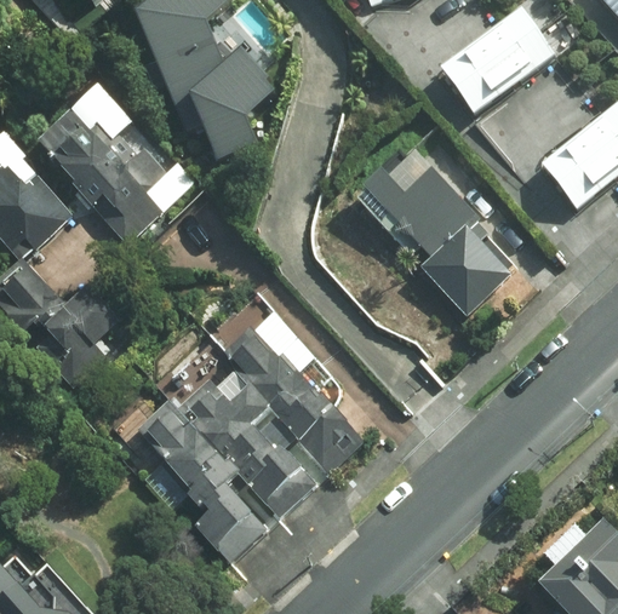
[(240,0),(148,0),(142,6),(189,120),(207,113),(224,154),(262,138),(252,114),(281,86),(241,46),(227,61),(211,26),(240,0)]
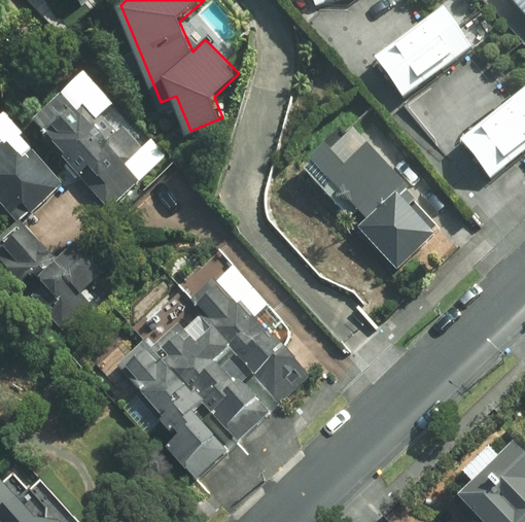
[(513,0),(512,1),(524,13),(524,0),(513,0)]
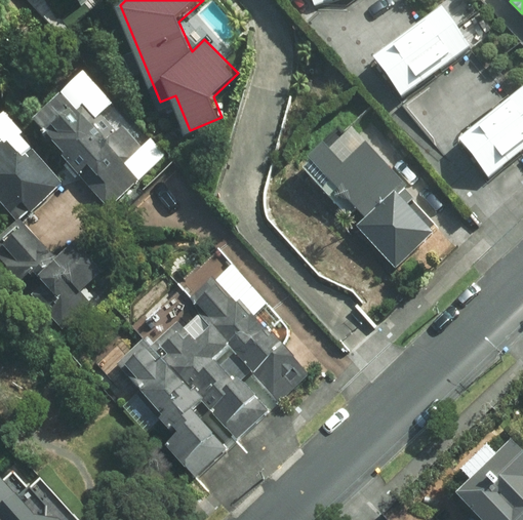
[(473,46),(441,4),(375,54),(407,96),(473,46)]
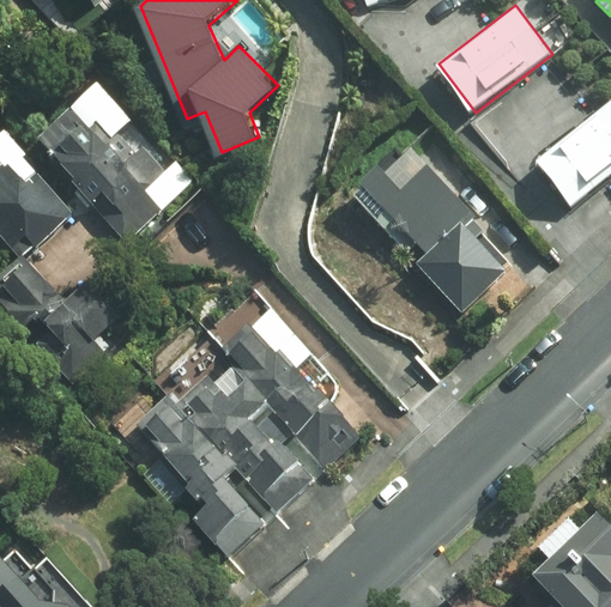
[(174,155),(165,162),(131,126),(134,123),(101,87),(76,110),(79,114),(42,145),(127,238),(161,207),(194,177),(174,155)]
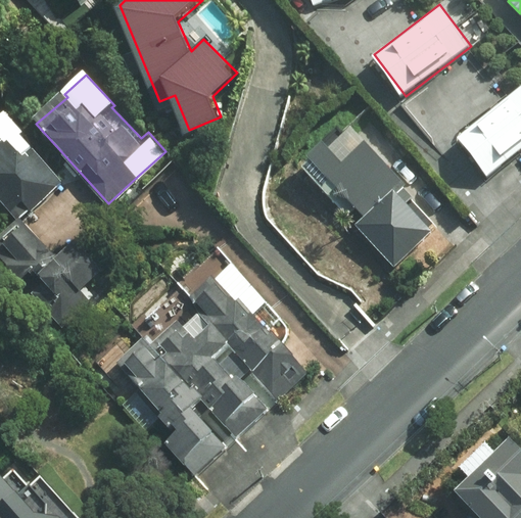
[(520,150),(520,84),(454,139),(486,179),(520,150)]
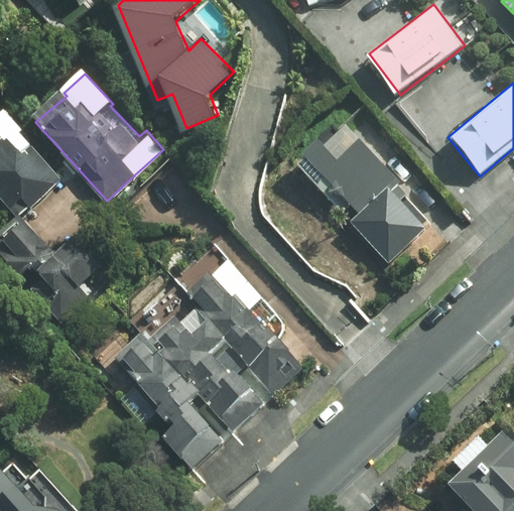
[(0,201),(15,219),(60,179),(35,149),(37,147),(9,114),(0,121),(0,201)]
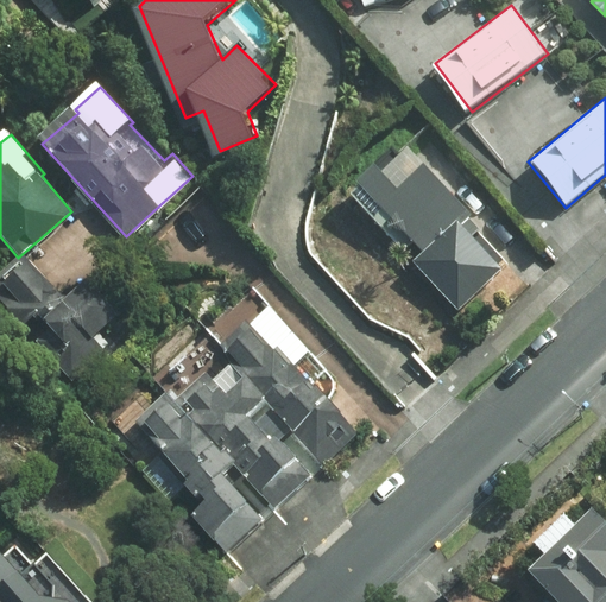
[(421,251),(415,257),(415,258),(409,265),(455,310),(506,255),(468,219),(473,213),(401,144),(351,196),(384,227),(390,221),(421,251)]
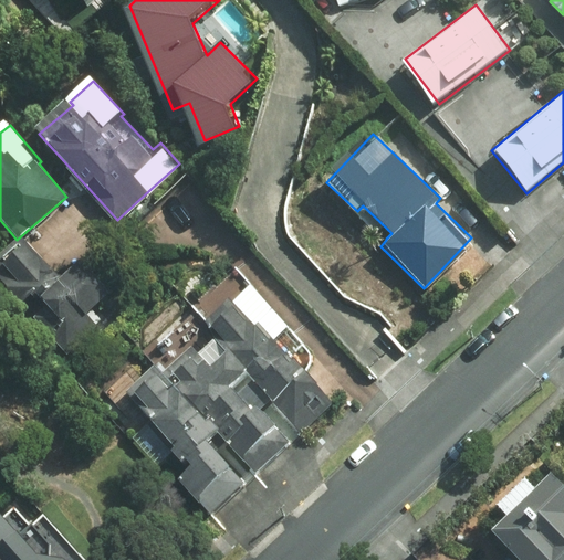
[(34,241),(0,270),(0,275),(73,354),(106,320),(98,314),(129,283),(102,254),(73,282),(34,241)]
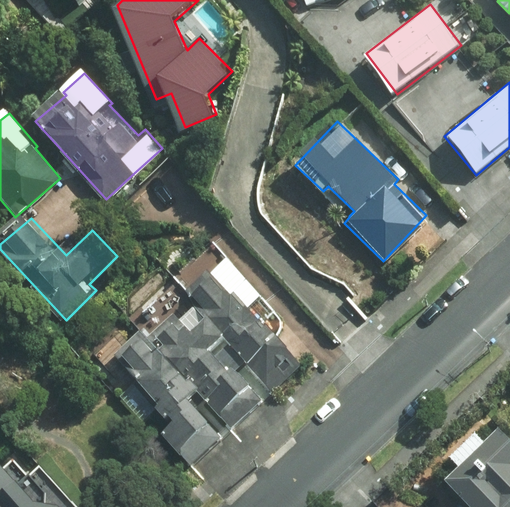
[(185,316),(178,309),(149,338),(141,331),(115,356),(176,421),(164,433),(194,464),(310,360),(280,328),(274,335),(262,322),(275,309),(227,258),(187,299),(195,306),(185,316)]
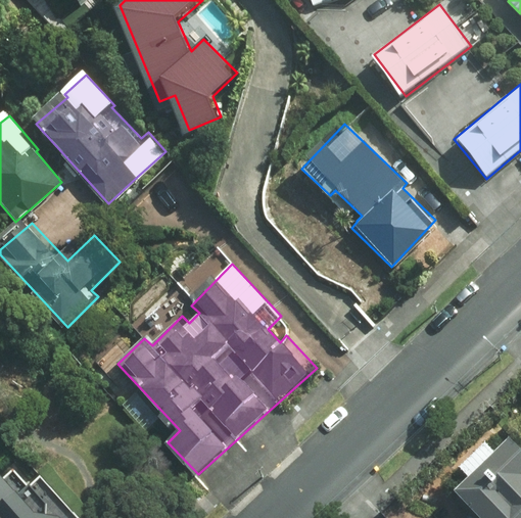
[(520,517),(520,439),(492,412),(390,517),(391,517),(520,517)]
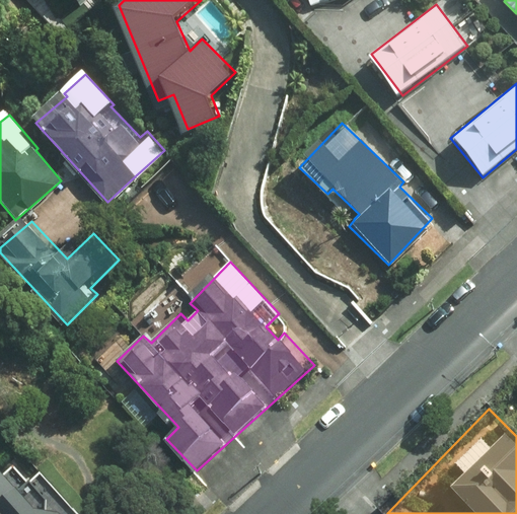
[(58,513),(43,513),(40,513),(34,513),(0,478),(0,513),(58,513)]
